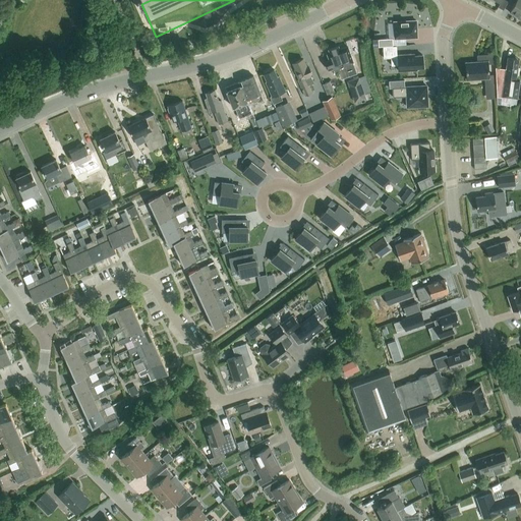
[(520,18),(520,0),(516,0),(510,12),(520,18)]
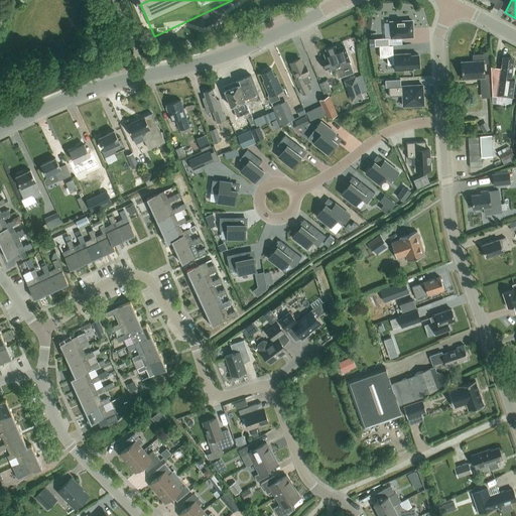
[(390,22),(391,38),(413,36),(412,20),(390,22)]
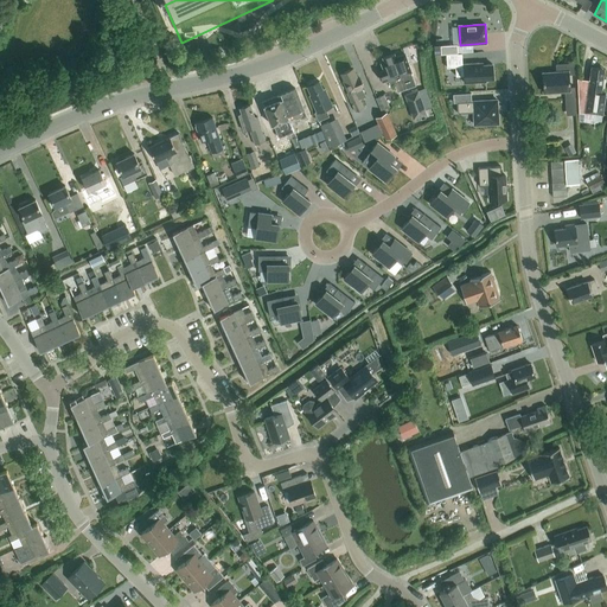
[(440,45),(441,55),(458,53),(457,45),(440,45)]
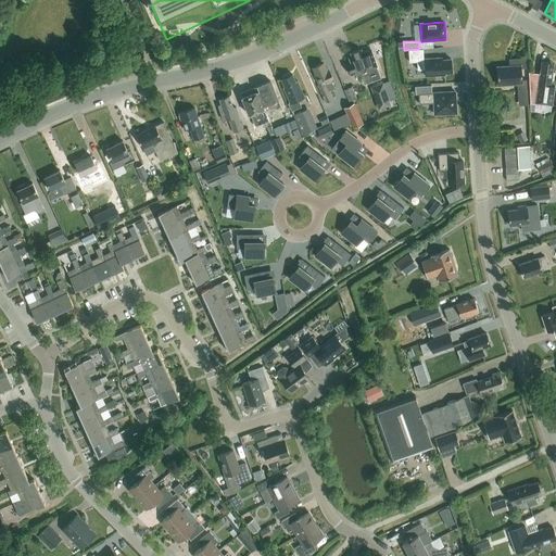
[(424,49),(409,50),(411,62),(418,61),(419,70),(426,70),(427,76),(446,75),(446,73),(453,73),(452,59),(443,60),(443,58),(424,59),(424,49)]
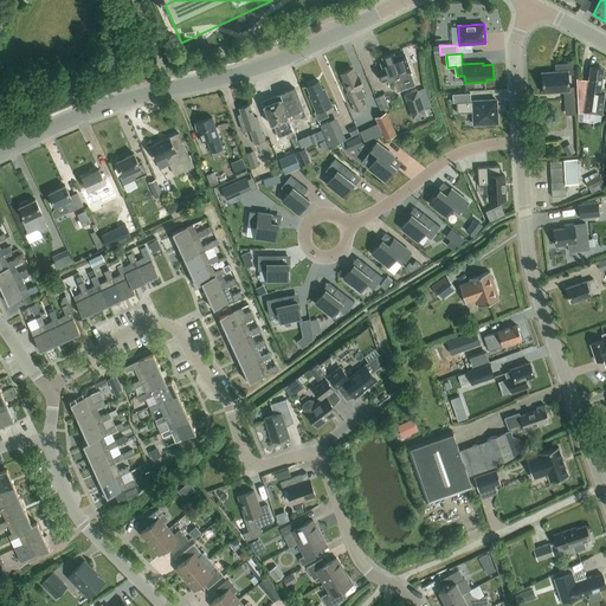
[(394,84),(398,92),(416,86),(411,73),(401,77),(393,55),(382,59),(384,63),(380,64),(382,72),(379,73),(382,83),(388,82),(389,85),(394,84)]
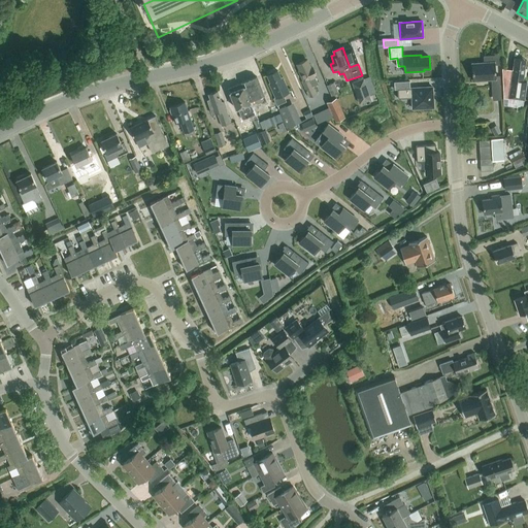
[(472,80),(491,79),(493,101),(502,100),(500,76),(496,76),(495,66),(499,65),(498,56),(484,57),(484,63),(471,64),(472,80)]
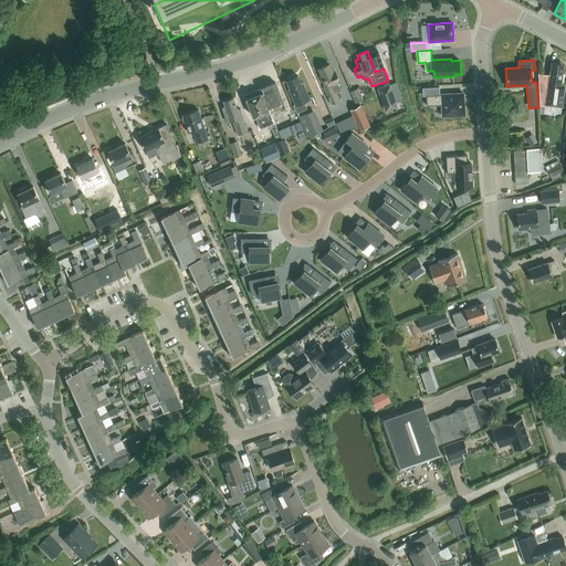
[(549,75),(538,74),(540,106),(563,109),(565,88),(564,88),(565,86),(561,86),(561,83),(563,83),(564,73),(562,73),(563,64),(552,63),(549,75)]
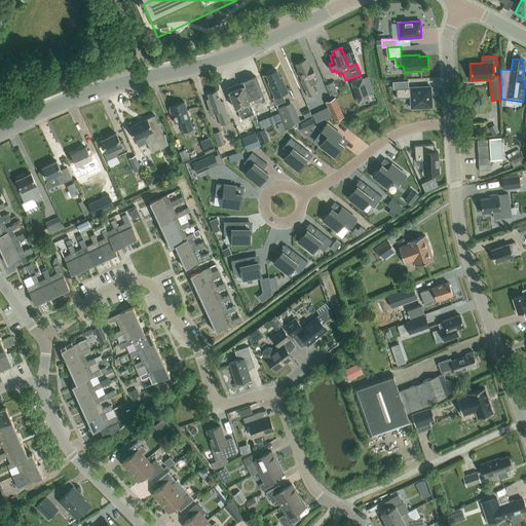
[(313,76),(314,75),(311,67),(308,68),(304,60),(296,64),(298,69),(297,70),(301,80),(300,80),(307,98),(314,95),(310,86),(316,83),(313,76)]
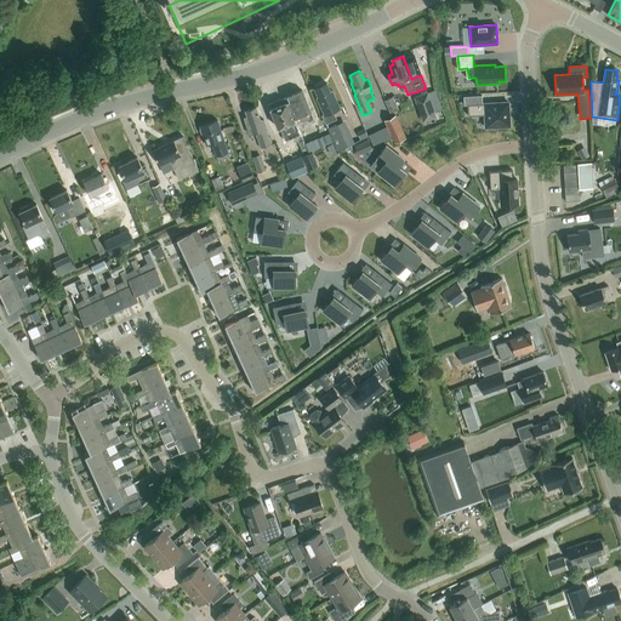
[(317,98),(324,115),(322,115),(326,124),(337,119),(332,110),(340,107),(332,91),(330,91),(326,84),(323,85),(320,84),(315,86),(315,89),(314,90),(318,97),(317,98)]
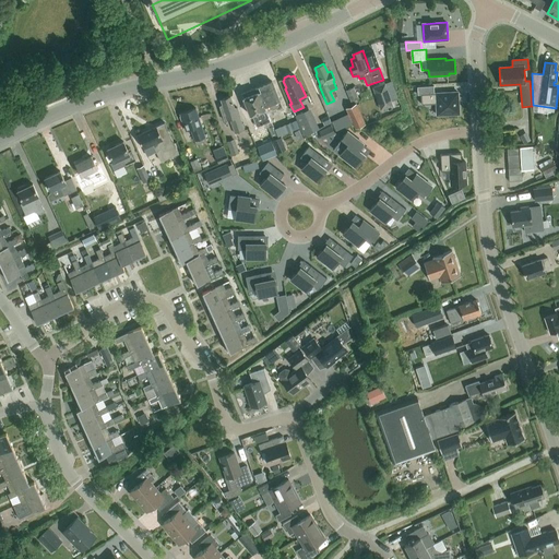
[(272,82),(256,87),(263,106),(269,104),(271,111),(282,106),(272,82)]
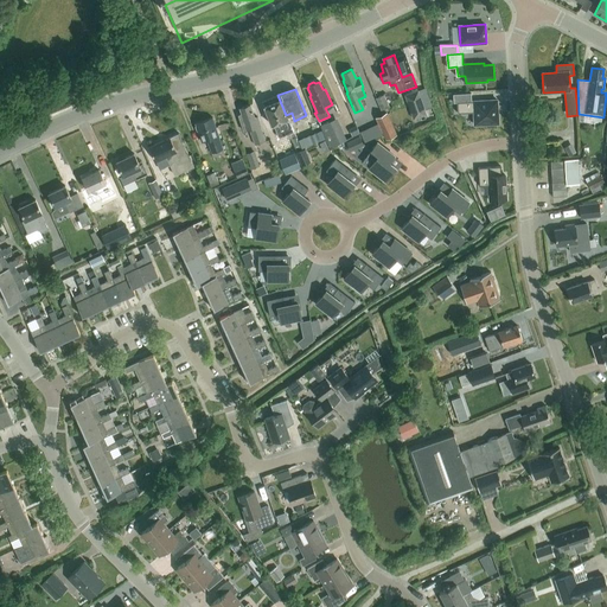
[(413,120),(414,119),(426,115),(417,91),(407,95),(404,95),(413,120)]
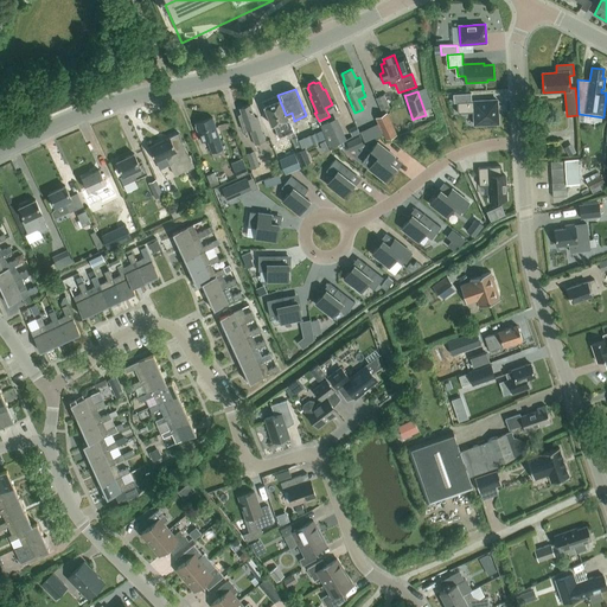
[(264,101),(263,107),(272,126),(273,125),(279,138),(288,134),(293,142),(296,151),(301,148),(298,139),(293,132),(288,117),(287,119),(286,115),(278,95),(264,101)]
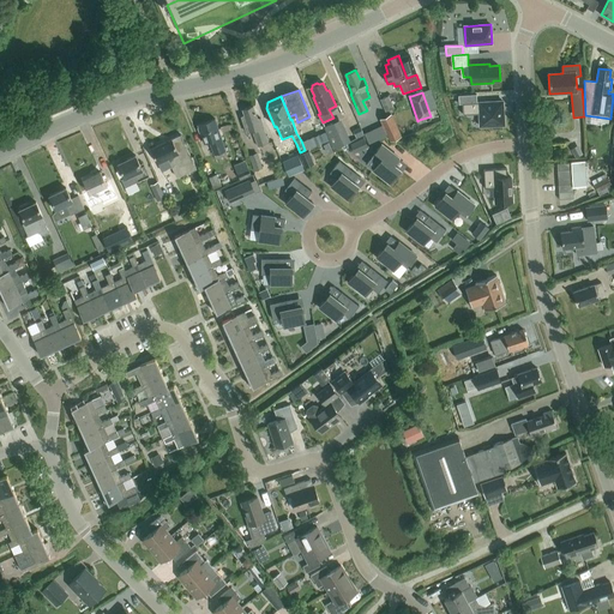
[(380,100),(386,113),(393,109),(389,96),(380,100)]
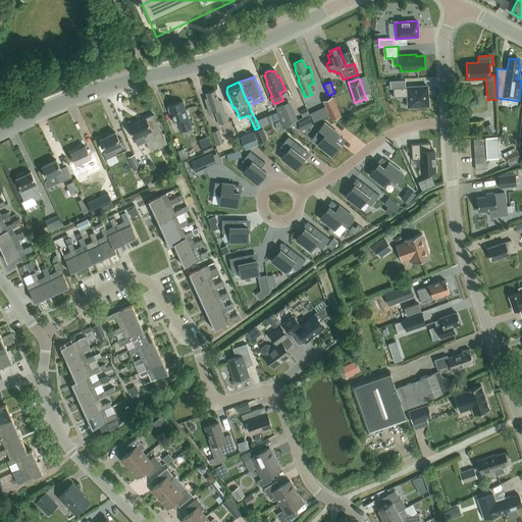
[(427,86),(394,88),(394,97),(408,96),(408,107),(428,106),(427,86)]
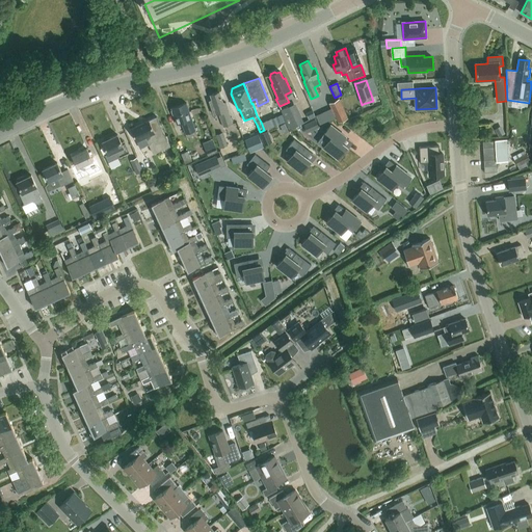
[(214,115),(219,113),(223,127),(233,124),(225,103),(222,103),(218,92),(210,96),(212,101),(209,102),(214,115)]
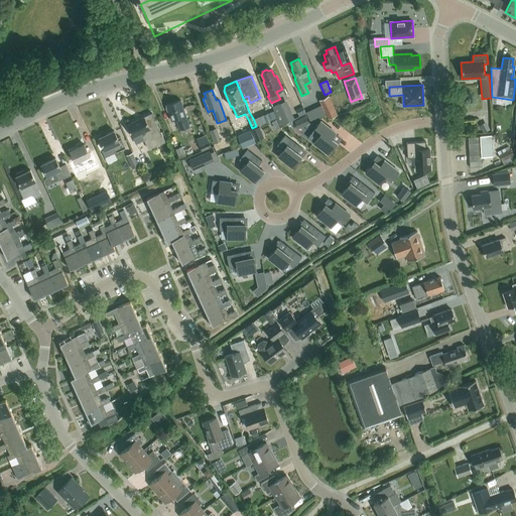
[(319,101),(328,120),(338,116),(329,96),(319,101)]
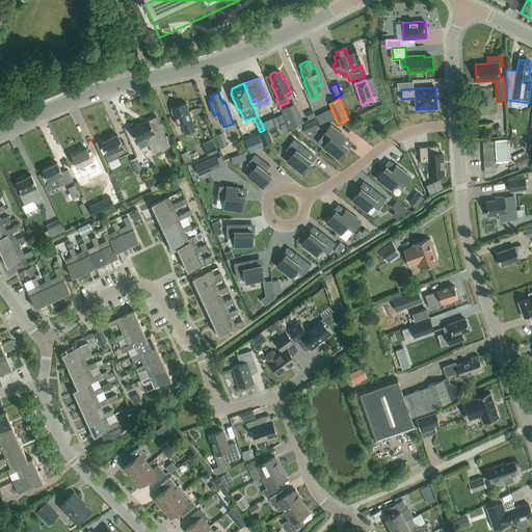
[(186,138),(196,135),(190,120),(191,118),(186,104),(170,109),(176,124),(180,123),(186,138)]
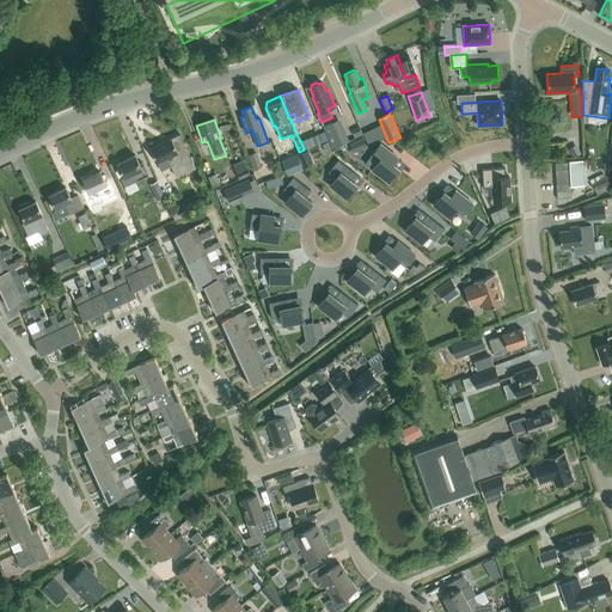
[(323,127),(332,148),(349,141),(338,120),(323,127)]
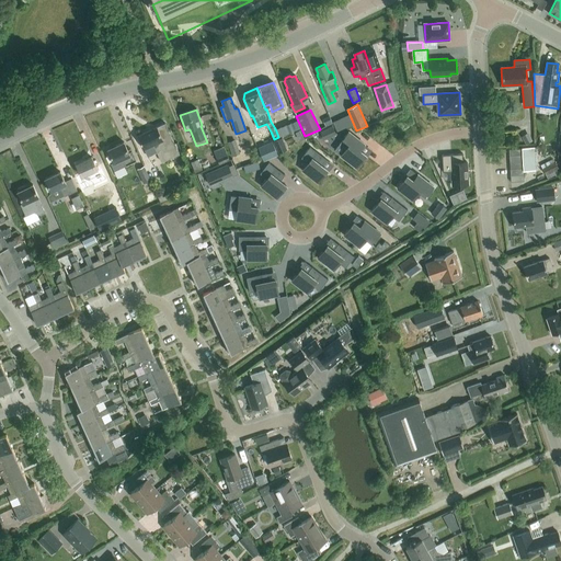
[(161,162),(180,153),(165,123),(157,126),(137,135),(144,148),(153,144),(161,162)]
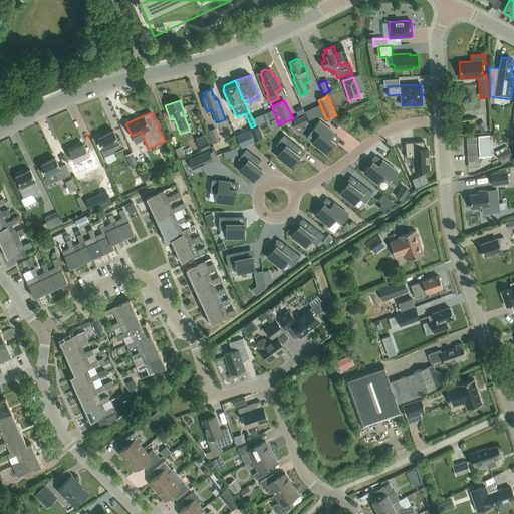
[(304,114),(293,120),(296,127),(302,124),(302,125),(308,122),(304,114)]
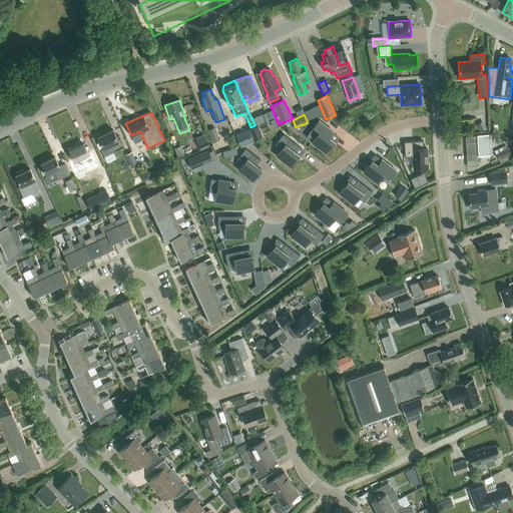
[(334,131),(319,120),(311,130),(317,135),(312,141),(326,152),(335,141),(329,137),(334,131)]
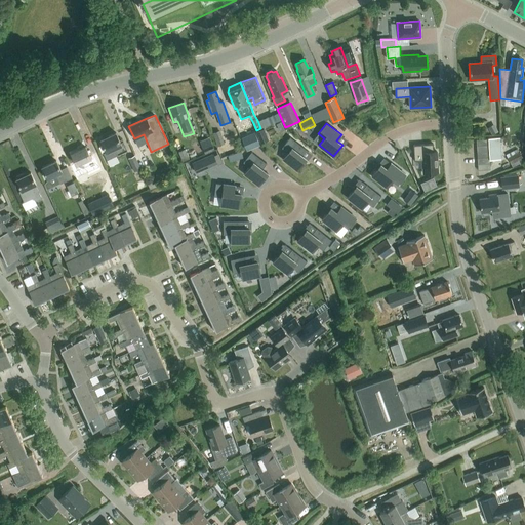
[(488,128),(492,135),(498,131),(494,124),(488,128)]
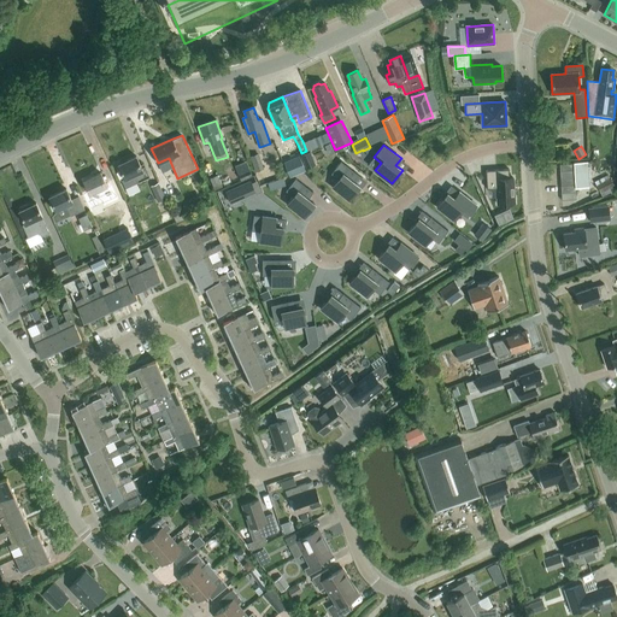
[(300,156),(306,169),(316,164),(310,151),(300,156)]
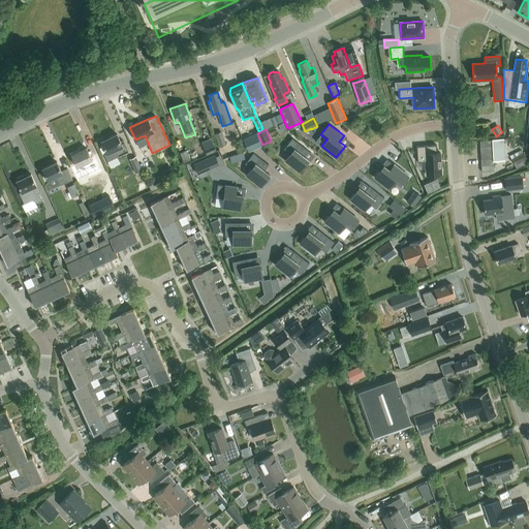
[(221,131),(214,134),(219,148),(226,145),(221,131)]
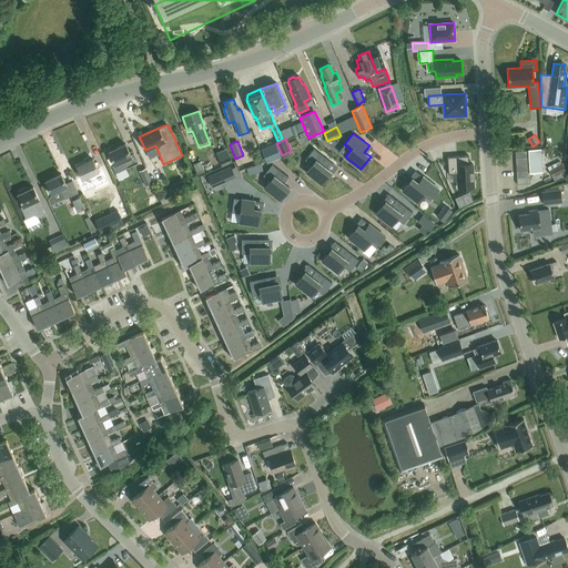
[(115,172),(138,162),(132,151),(129,152),(125,143),(109,151),(114,164),(112,165),(115,172)]
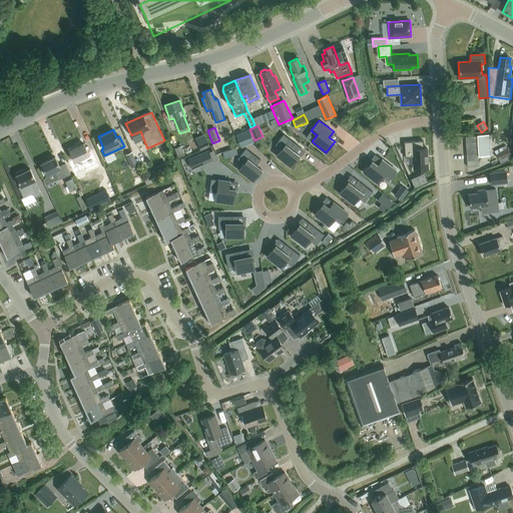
[(235,134),(240,147),(254,142),(248,129),(235,134)]
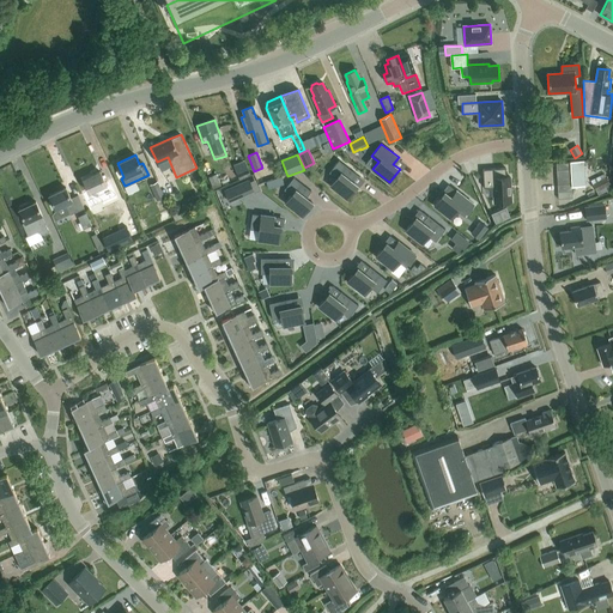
[(357,174),(339,159),(329,173),(337,177),(331,186),(347,199),(358,186),(351,181),(357,174)]
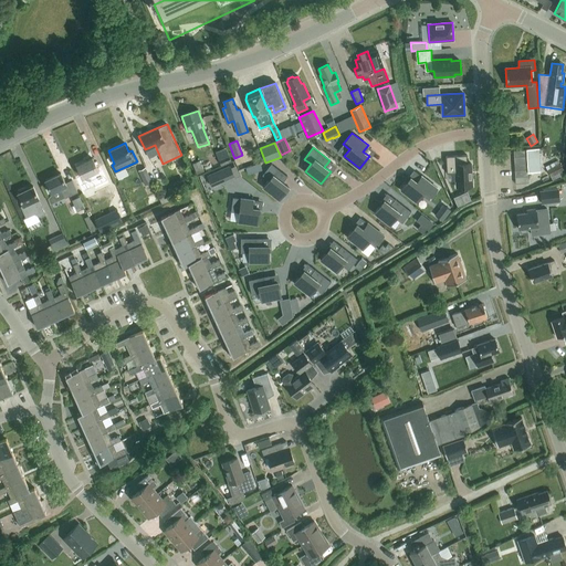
[(527,169),(527,171),(540,170),(538,148),(526,149),(526,156),(527,163),(527,169)]
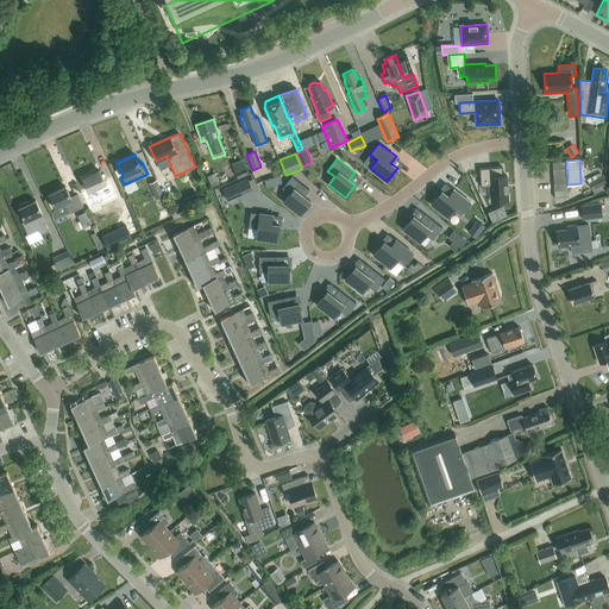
[(503,167),(481,168),(482,187),(491,186),(493,201),(509,201),(508,176),(504,176),(503,167)]
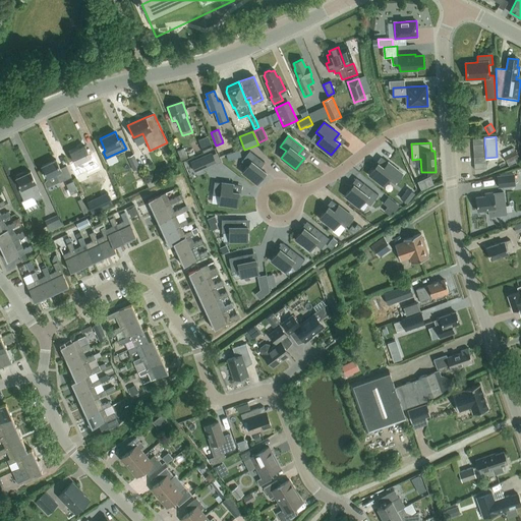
[(88,167),(100,162),(95,153),(90,155),(85,146),(70,153),(75,164),(84,160),(88,167)]
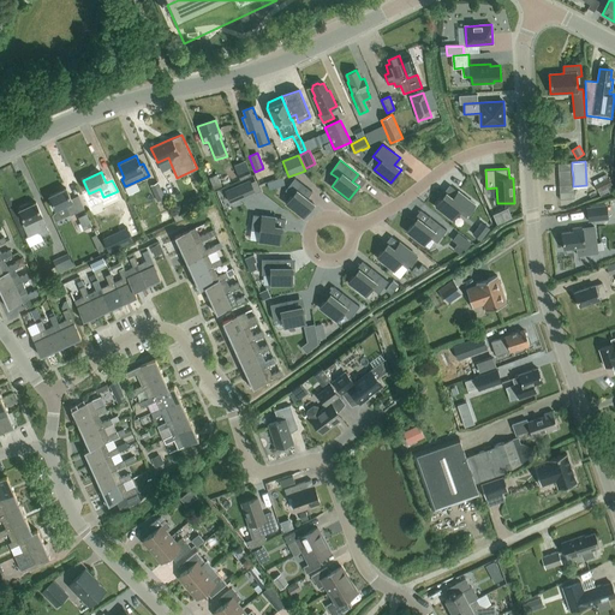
[(209,178),(214,189),(221,185),(216,174),(209,178)]
